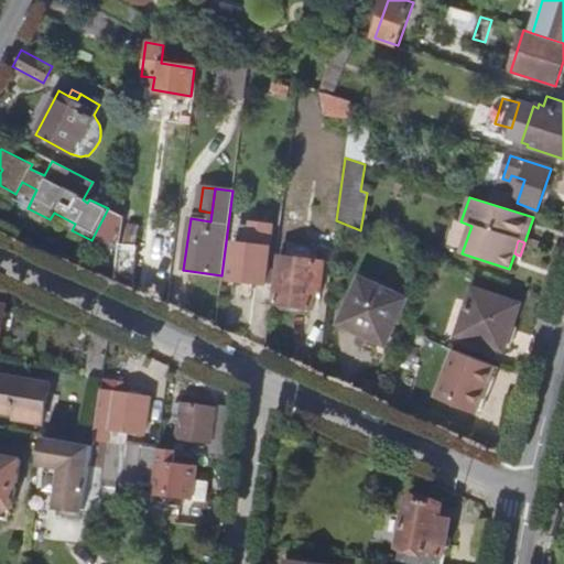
[(132,289),(138,246),(119,243),(114,281),(132,289)]
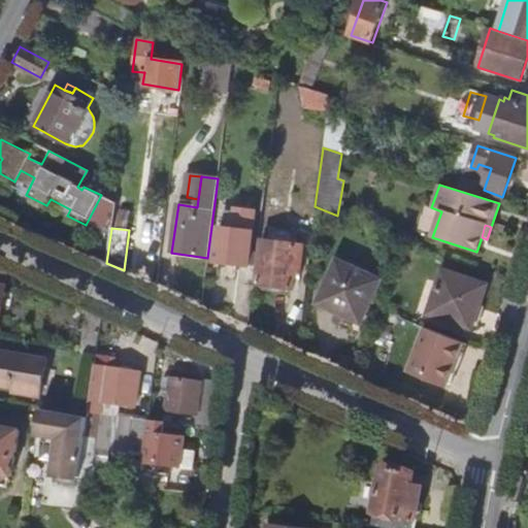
[(249,266),(253,232),(218,228),(213,262),(249,266)]
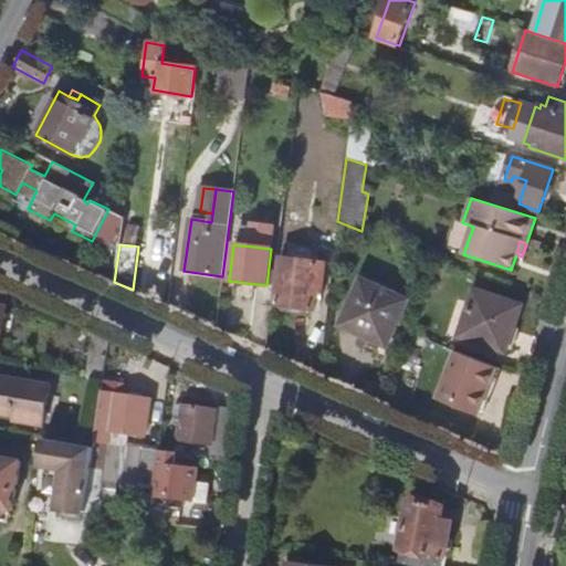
[(322,293),(325,263),(313,262),(314,248),(289,245),(287,259),(281,258),(275,304),(279,304),(279,307),(282,311),(306,314),(311,308),(314,308),(316,292),(322,293)]
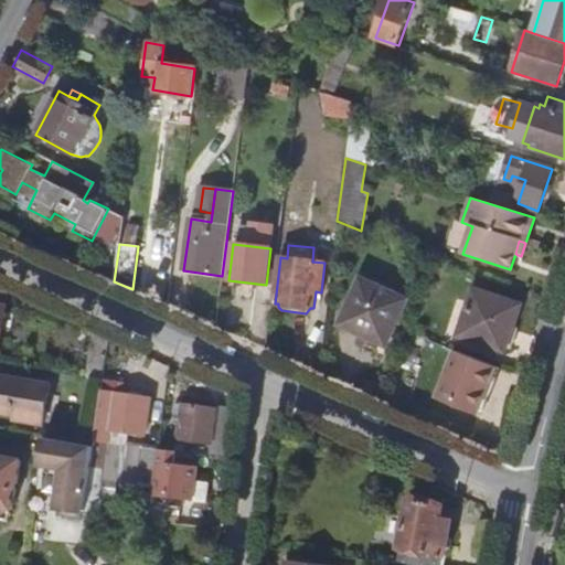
[(384,345),(405,300),(360,279),(339,326),(384,345)]
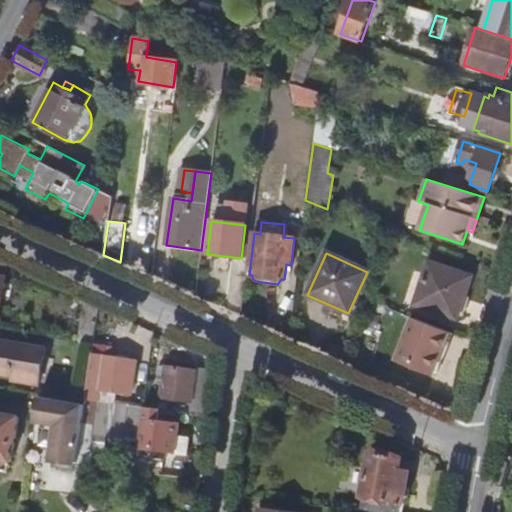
[(458,319),(472,276),(428,262),(415,305),(458,319)]
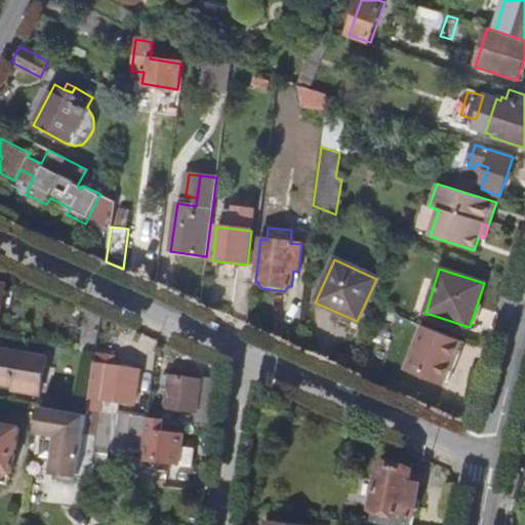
[(443,384),(459,339),(423,326),(407,369),(443,384)]
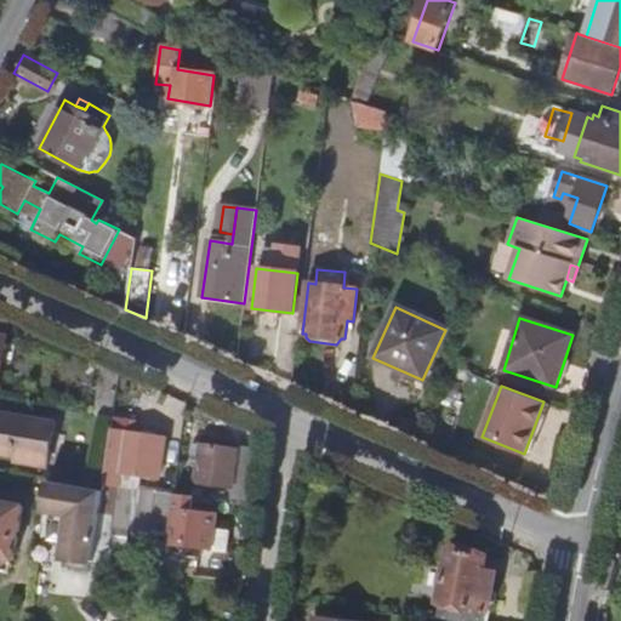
[(45,467),(53,422),(0,412),(0,454),(16,457),(15,462),(45,467)]
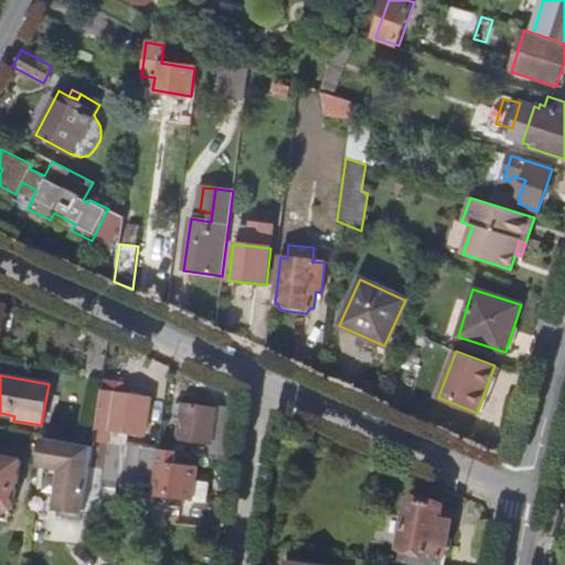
[(144,434),(149,400),(116,395),(117,384),(103,382),(95,438),(109,441),(110,429),(144,434)]
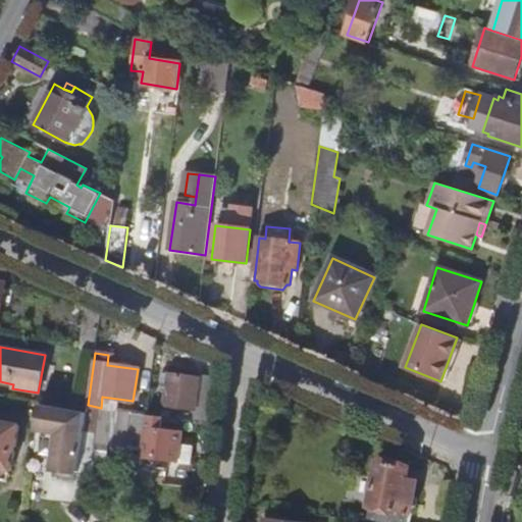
[(211,421),(216,380),(167,374),(163,406),(195,410),(194,418),(211,421)]
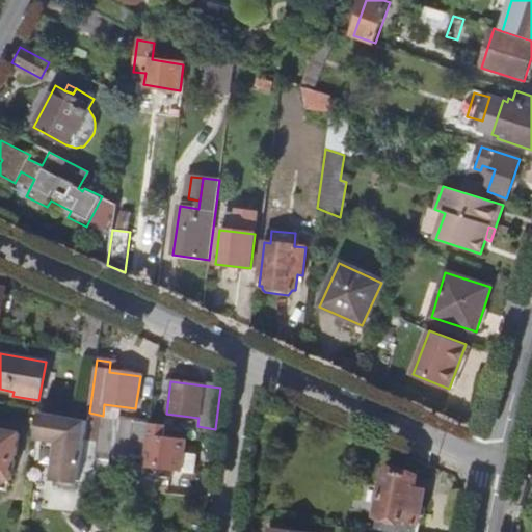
[(87,425),(88,421),(45,413),(44,421),(52,423),(49,441),(65,443),(60,481),(80,483),(87,425)]
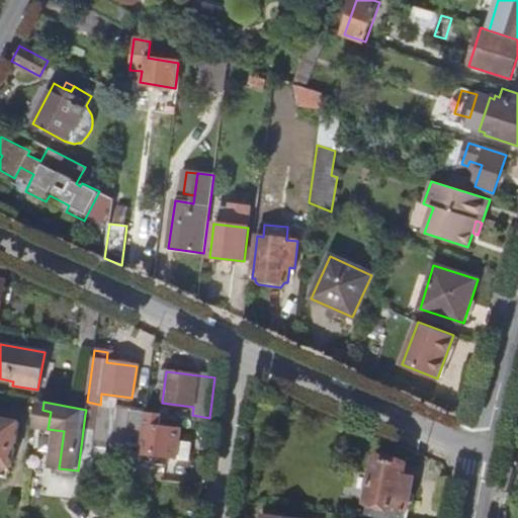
[(141,445),(145,413),(131,411),(125,443),(141,445)]
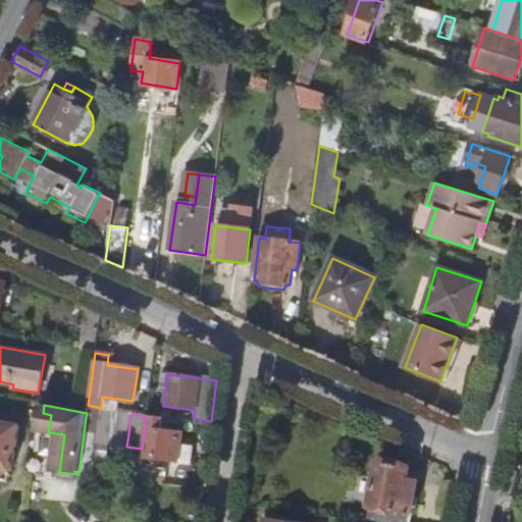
[(177,463),(180,433),(160,430),(159,438),(152,437),(154,416),(146,415),(146,416),(142,449),(141,456),(156,458),(156,461),(177,463)]
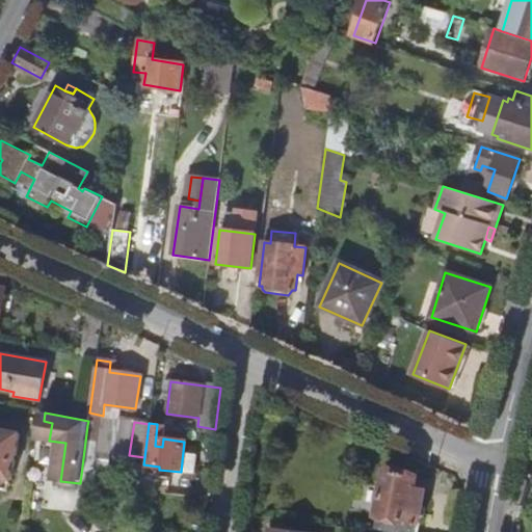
[(95,485),(101,428),(87,425),(80,483),(95,485)]
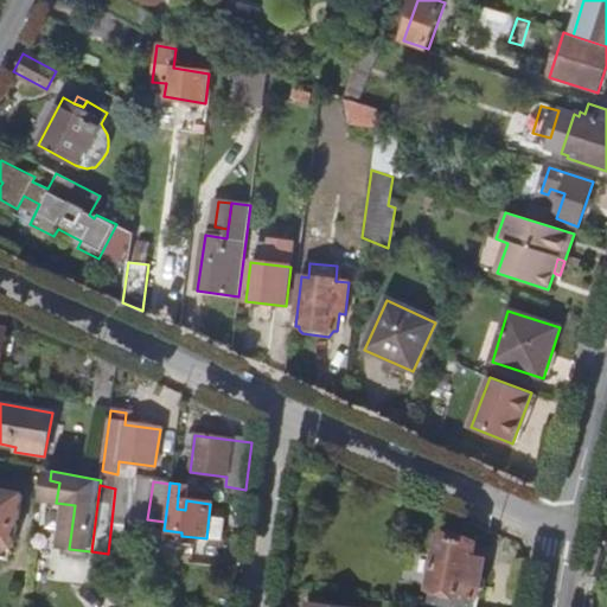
[(12,548),(21,497),(0,492),(0,545),(11,548),(12,548)]
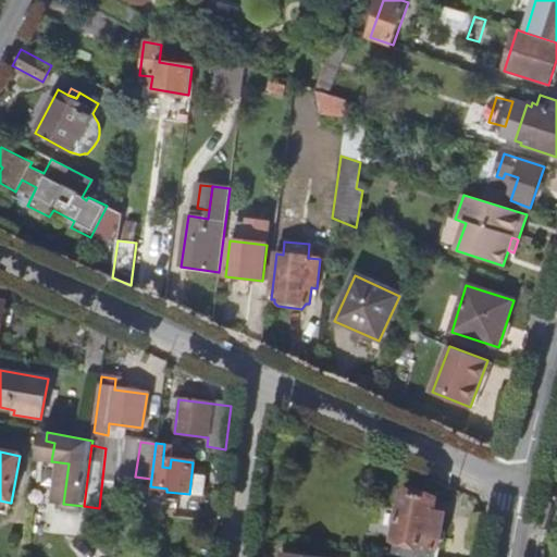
[(397,556),(437,556),(447,500),(403,493),(393,556),(397,556)]
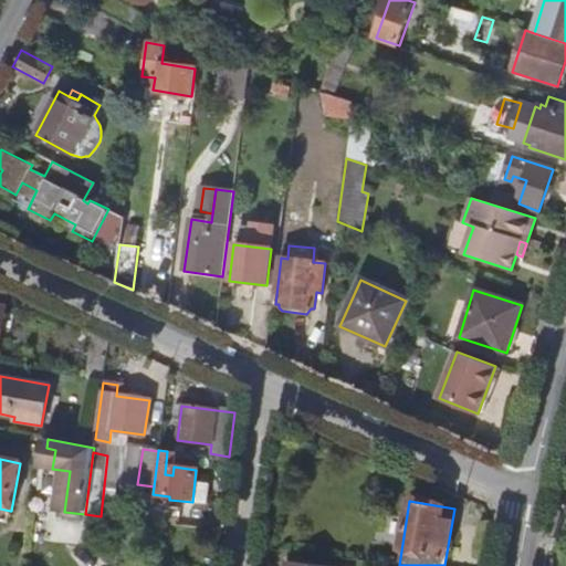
[(182,523),(184,507),(152,503),(149,519),(182,523)]
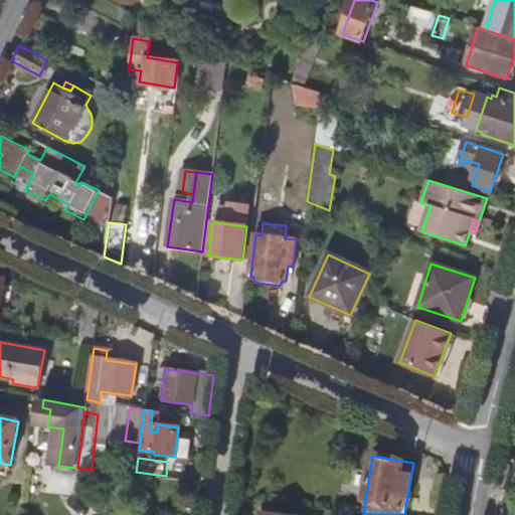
[(0,475),(7,476),(9,465),(0,463),(0,475)]
